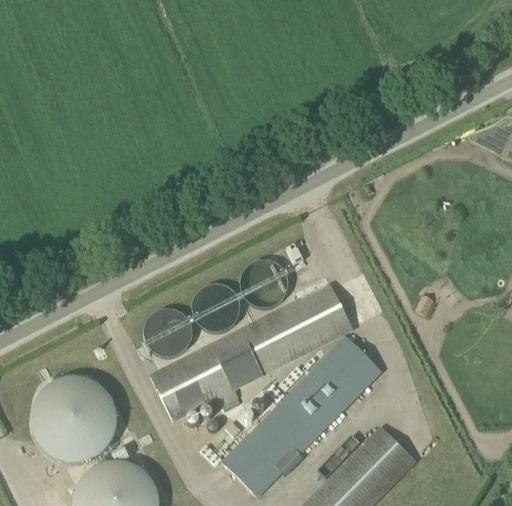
[(511,159),(511,130),(501,154),(511,159)]
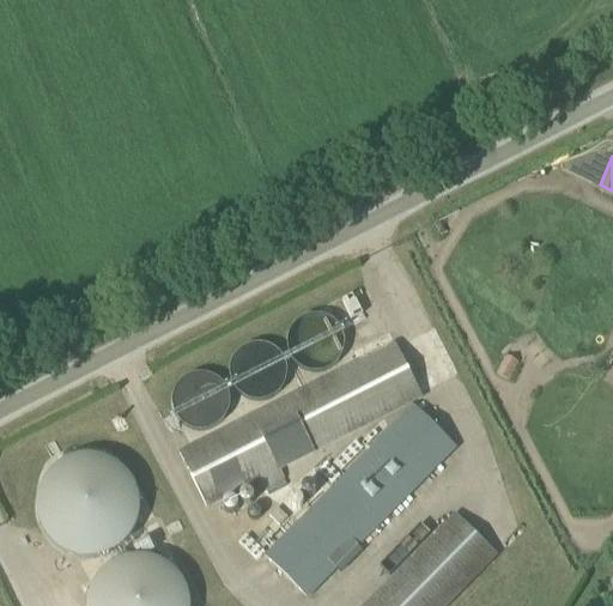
[(292,343),(303,343),(302,359),(321,361),(321,332),(333,333),(333,314),(293,313),(292,343)]
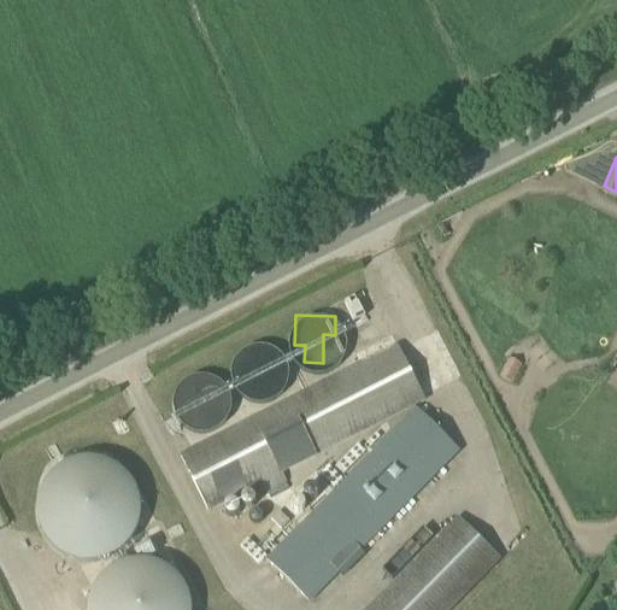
[(209,506),(425,396),(398,341),(181,451),(209,506)]
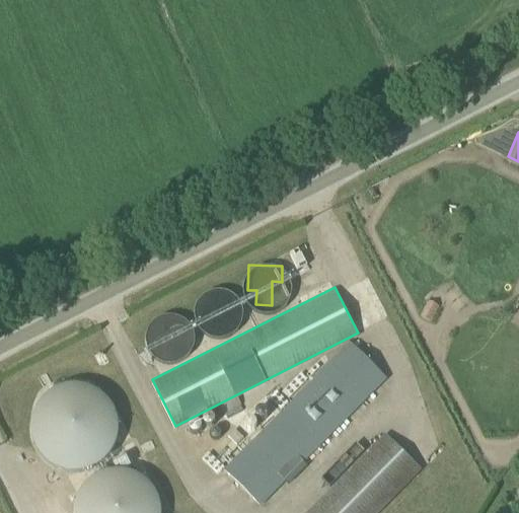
[(262,501),(386,375),(350,340),(225,465),(262,501)]
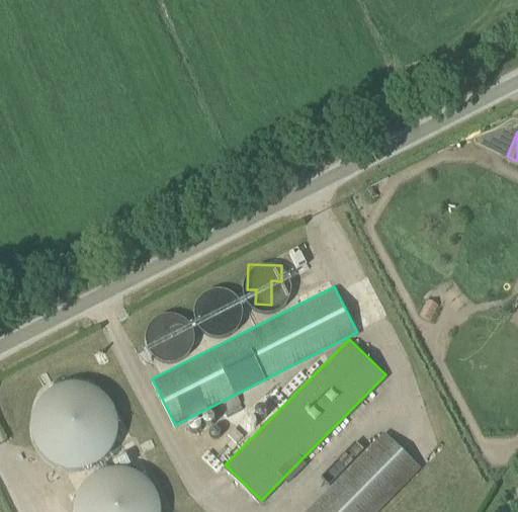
[(51,388),(48,390),(45,392),(42,395),(40,398),(38,401),(36,404),(34,408),(33,411),(32,415),(32,418),(31,422),(31,426),(32,429),(32,433),(33,436),(34,440),(36,443),(38,446),(40,449),(42,452),(46,455),(48,457),(51,460),(55,461),(58,463),(61,464),(65,465),(68,466),(72,467),(76,467),(79,467),(83,466),(87,465),(90,464),(93,463),(97,461),(100,459),(103,457),(105,455),(108,452),(110,449),(112,446),(114,443),(116,439),(117,436),(118,432),(118,429),(119,425),(119,422),(118,418),(118,414),(117,411),(115,407),(114,404),(112,401),(110,398),(108,395),(105,392),(102,390),(99,388),(96,386),(93,384),(90,382),(86,381),(83,380),(79,380),(75,379),(72,380),(68,380),(64,381),(61,382),(58,384),(54,386),(51,388)]
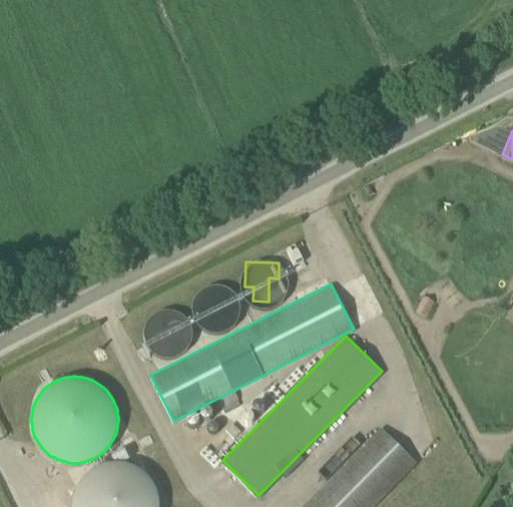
[(370,506),(416,460),(381,426),(301,506),(370,506)]
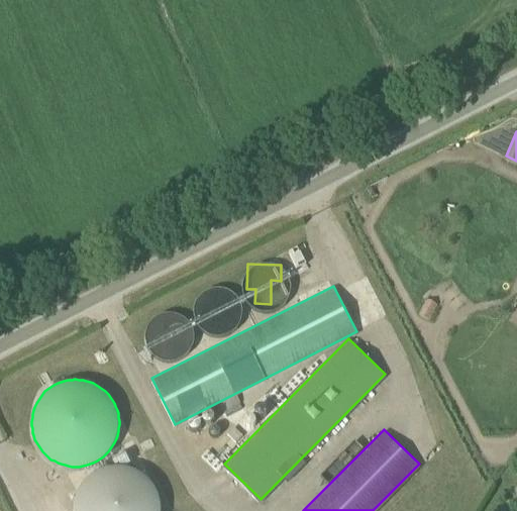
[(101,468),(97,469),(94,471),(91,473),(88,475),(86,478),(83,481),(81,484),(79,487),(77,490),(76,493),(75,497),(74,501),(74,504),(74,508),(73,510),(160,510),(161,507),(161,504),(160,500),(159,497),(158,493),(157,490),(154,487),(152,483),(150,481),(148,478),(145,475),(142,473),(139,471),(136,469),(133,468),(129,467),(126,466),(122,465),(119,465),(115,465),(111,465),(108,466),(104,466),(101,468)]
